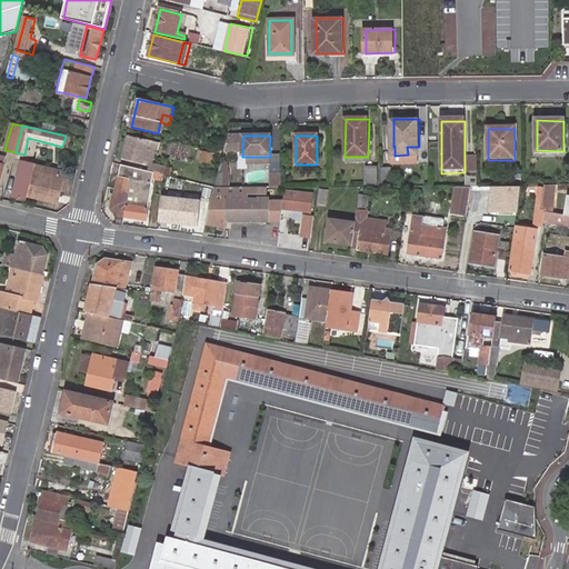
[(147,150),(155,151),(158,152),(160,145),(129,137),(123,159),(147,165),(148,161),(145,160),(147,150)]
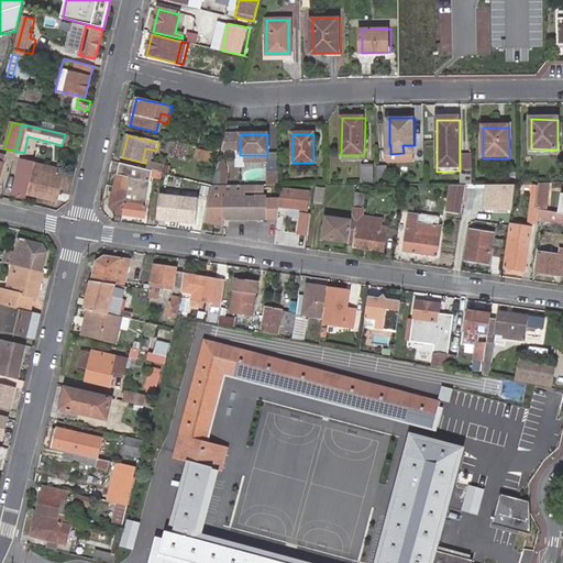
[(151,161),(153,150),(145,148),(143,158),(146,159),(151,161)]
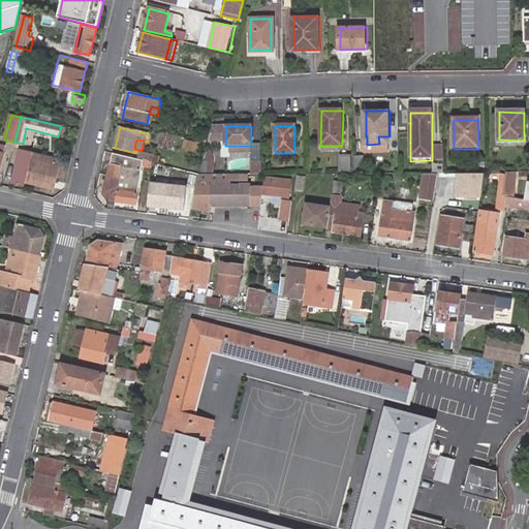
[(186,141),(183,150),(192,152),(195,144),(186,141)]
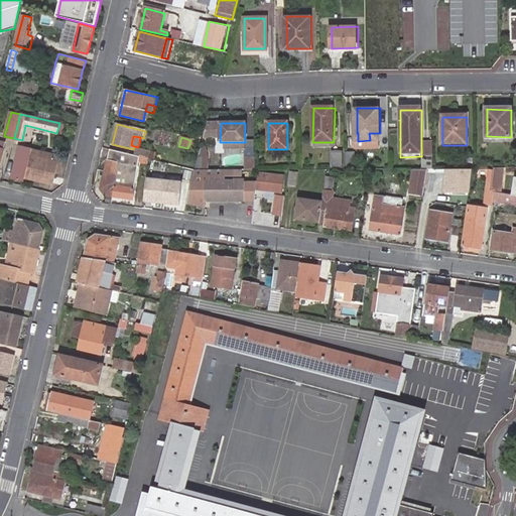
[(421,140),(421,156),(432,156),(432,140),(421,140)]
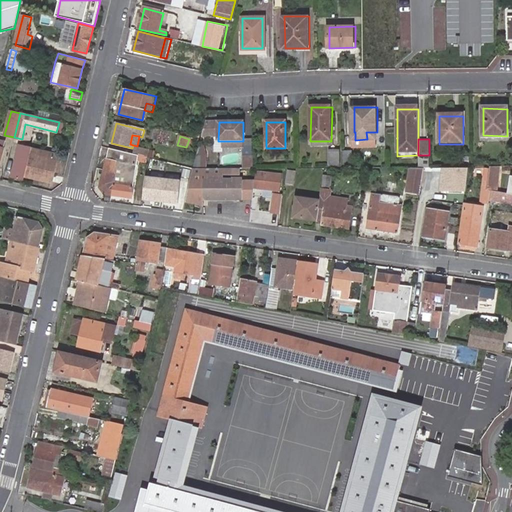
[(21,144),(12,178),(23,181),(25,174),(50,181),(52,170),(58,171),(60,162),(55,161),(55,159),(53,158),(54,154),(31,148),(31,147),(21,144)]
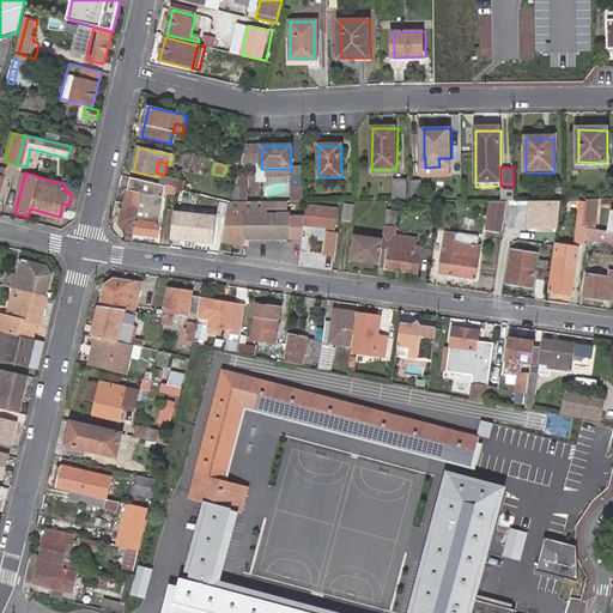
[(235,200),(248,201),(249,176),(237,175),(235,200)]
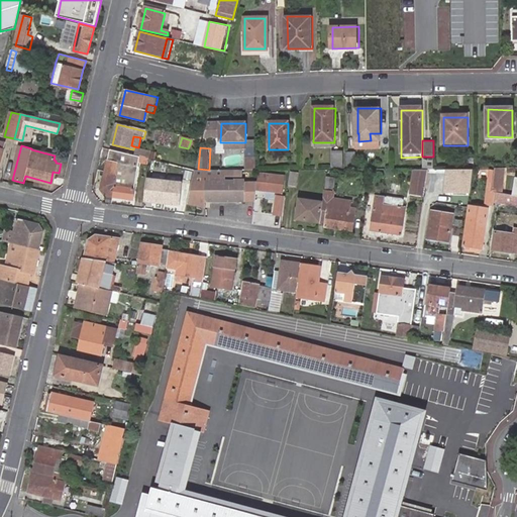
[(252,168),(263,168),(263,157),(261,157),(261,149),(252,149),(252,154),(243,154),(243,164),(252,164),(252,168)]
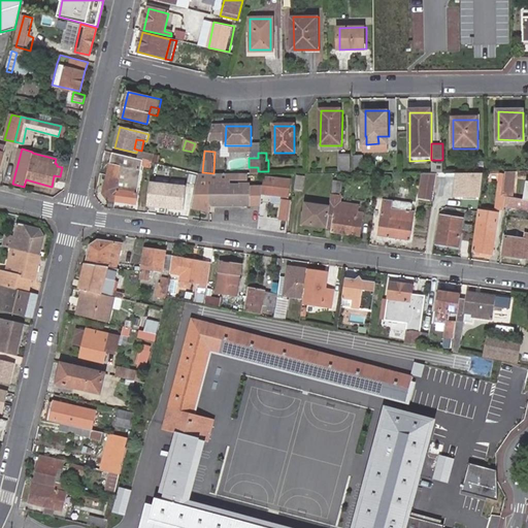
[(138,160),(112,154),(103,194),(106,201),(134,205),(140,167),(151,169),(152,163),(138,160)]
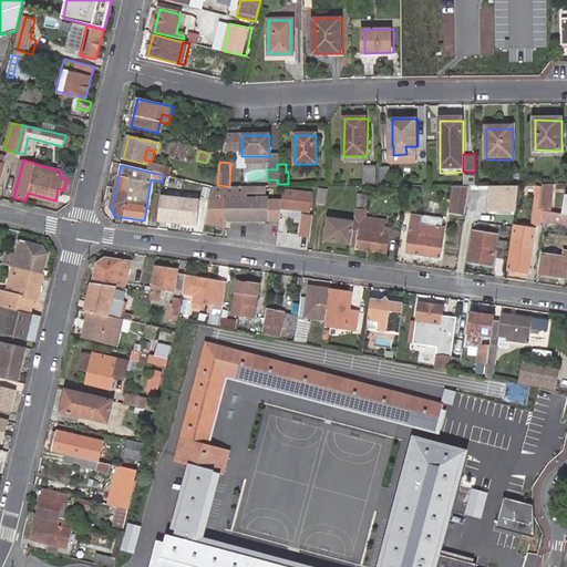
[(148,172),(163,175),(165,168),(151,165),(148,172)]
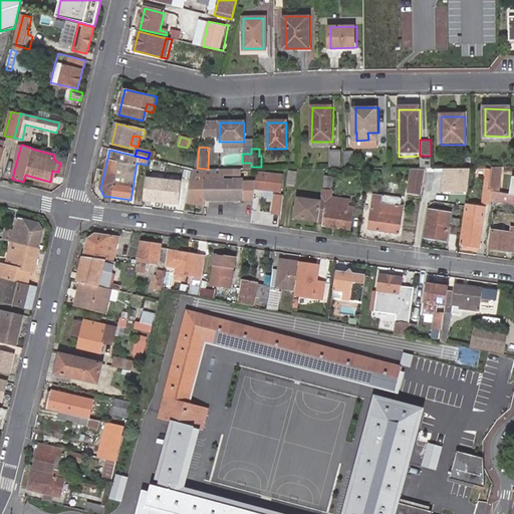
[(327,152),(327,169),(340,169),(340,153),(327,152)]
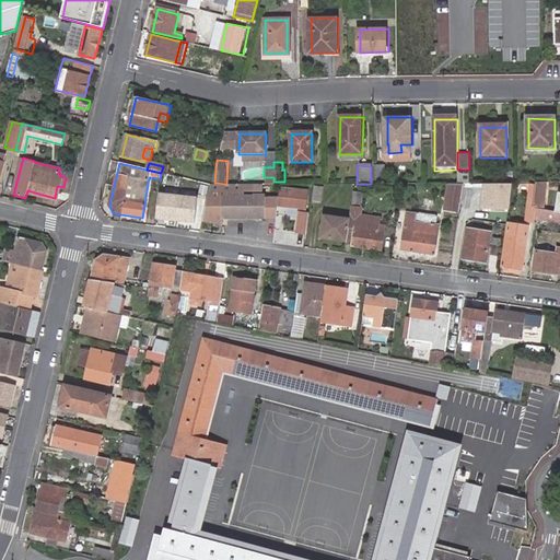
[(375,165),(375,183),(386,183),(386,165),(375,165)]
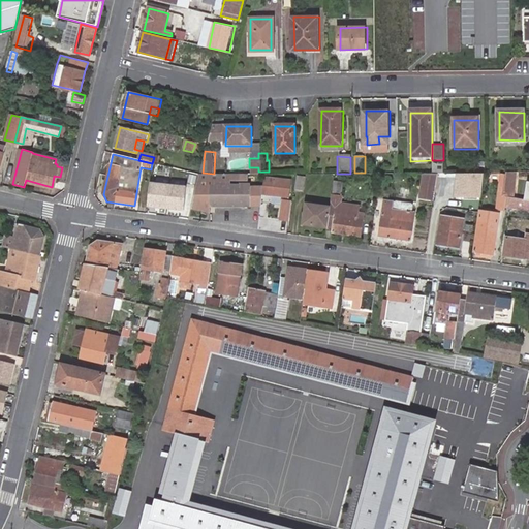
[(432,174),(438,174),(443,174),(443,160),(432,160),(432,174)]
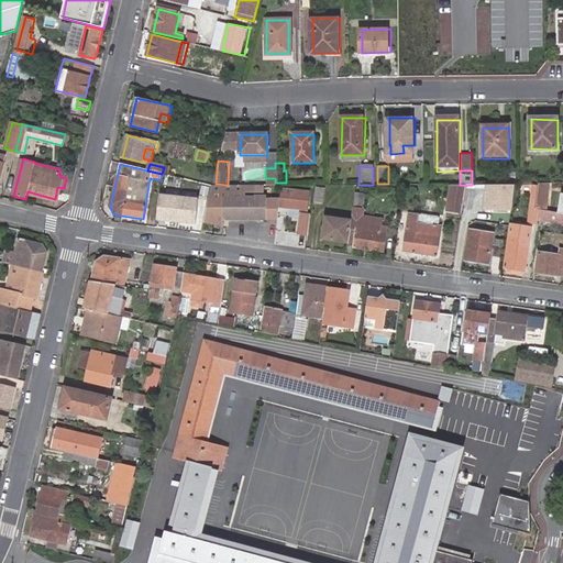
[(448,203),(463,206),(466,185),(460,185),(451,186),(448,203)]
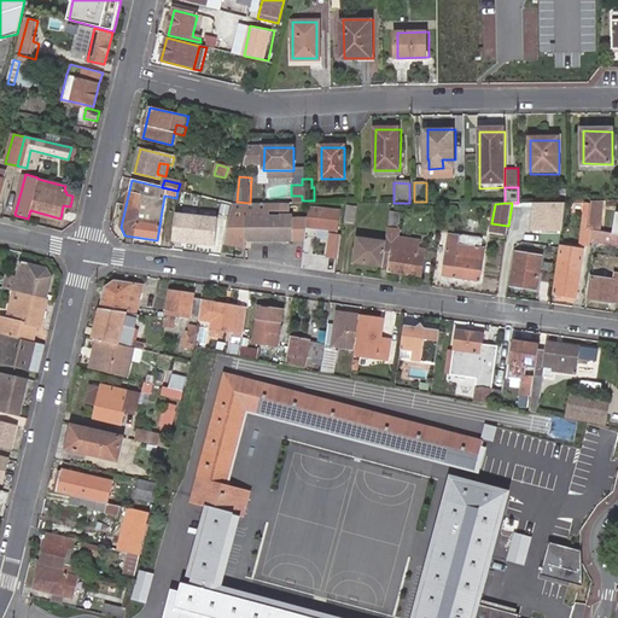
[(541,203),(532,204),(530,220),(538,221),(563,225),(565,203),(541,203)]
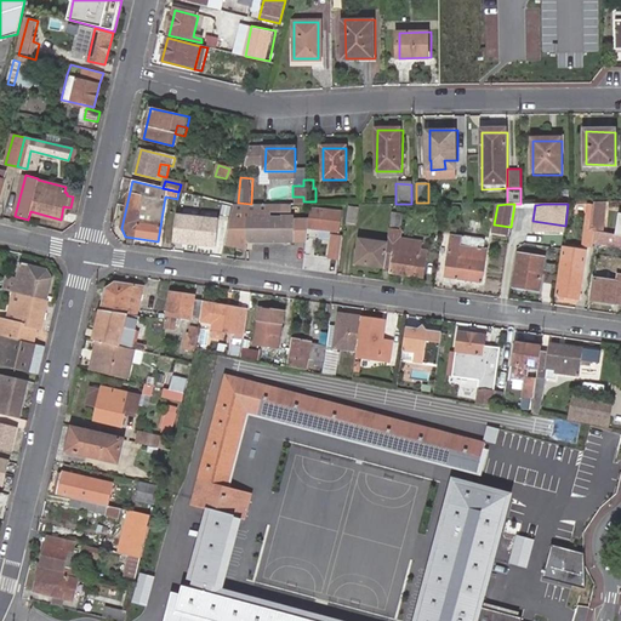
[(605,204),(594,205),(594,206),(593,211),(591,233),(594,234),(603,235),(603,234),(605,204)]
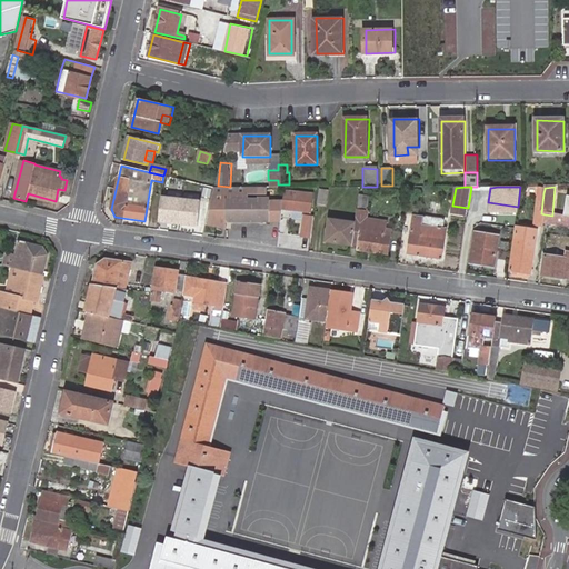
[(268,188),(216,188),(206,223),(226,230),(226,222),(247,223),(247,221),(280,222),(282,209),(282,206),(283,201),(248,199),(248,197),(268,197),(268,188)]
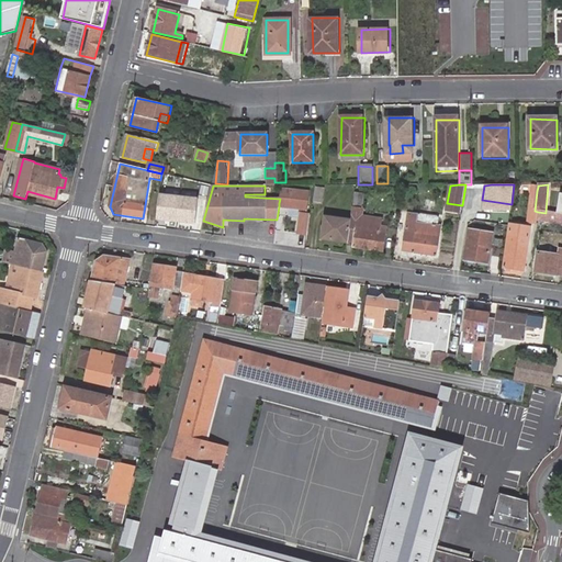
[(537,220),(538,212),(535,211),(537,191),(538,187),(538,186),(531,186),(526,223),(537,225),(537,220)]
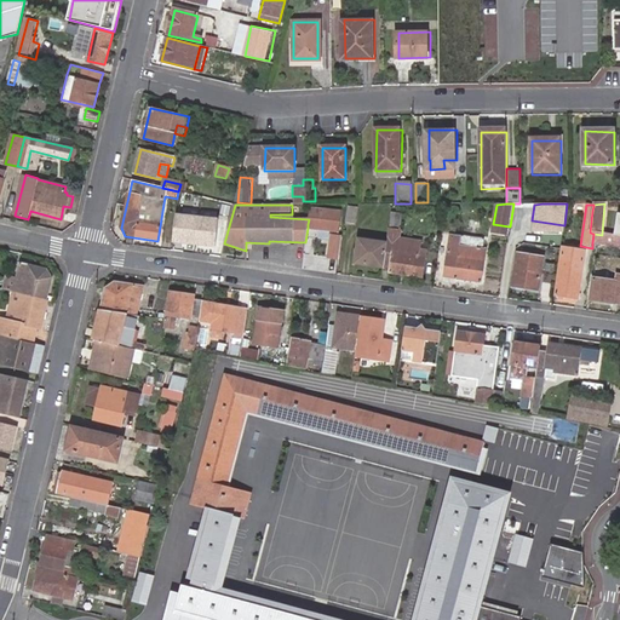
[(359,208),(348,207),(345,223),(356,224),(359,208)]
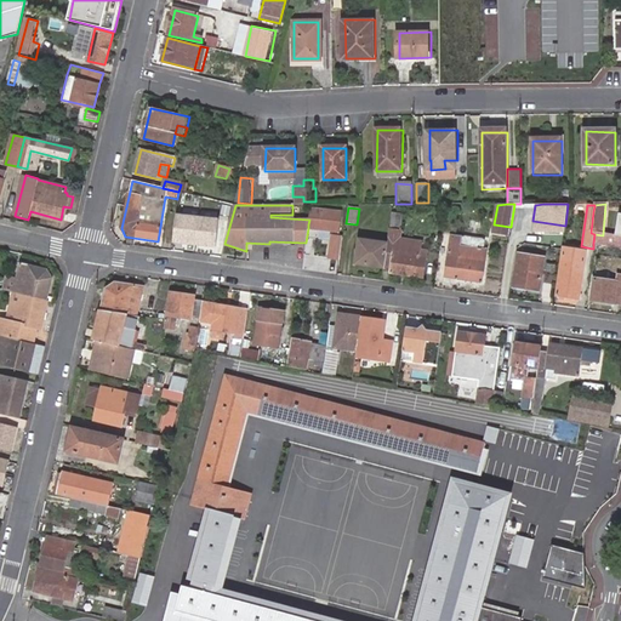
[(342,214),(311,209),(309,220),(308,224),(308,228),(340,233),(342,214)]
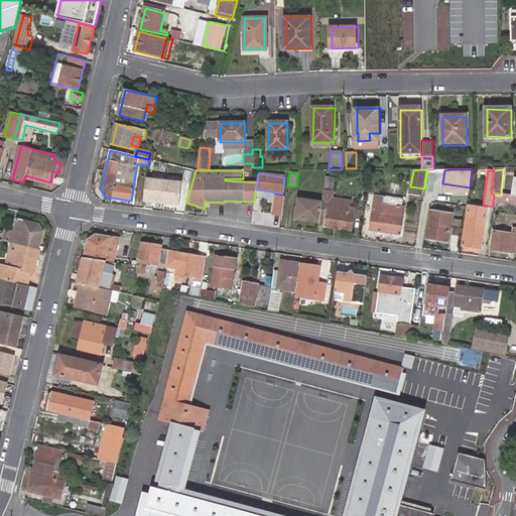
[(181,183),(146,178),(143,201),(178,206),(181,183)]
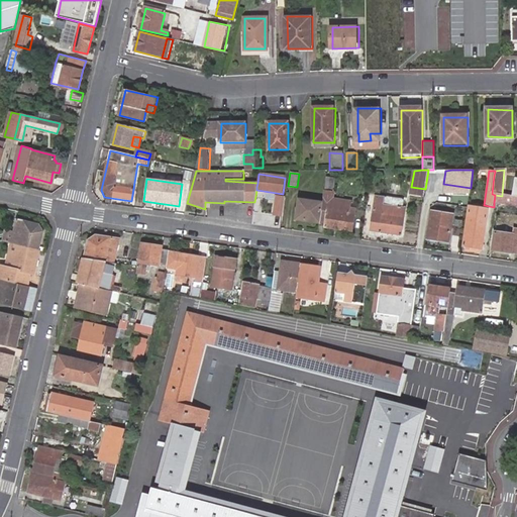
[(319,224),(318,226),(326,227),(326,228),(345,231),(347,215),(327,212),(330,193),(324,192),(322,204),(319,224)]
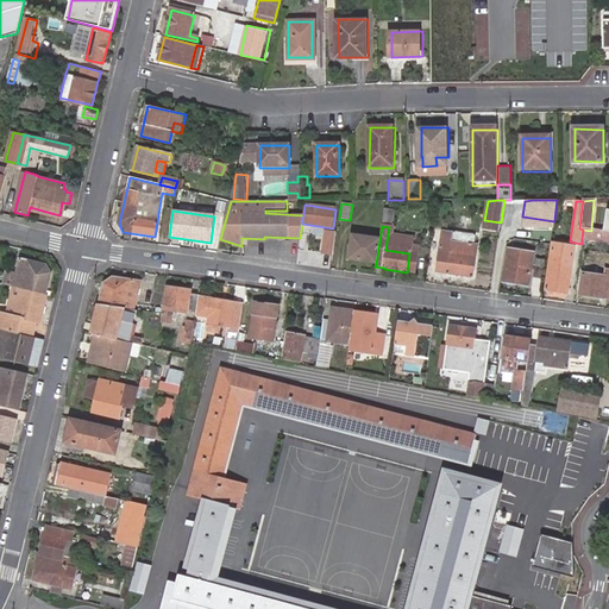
[(322,253),(336,255),(338,230),(325,228),(322,253)]
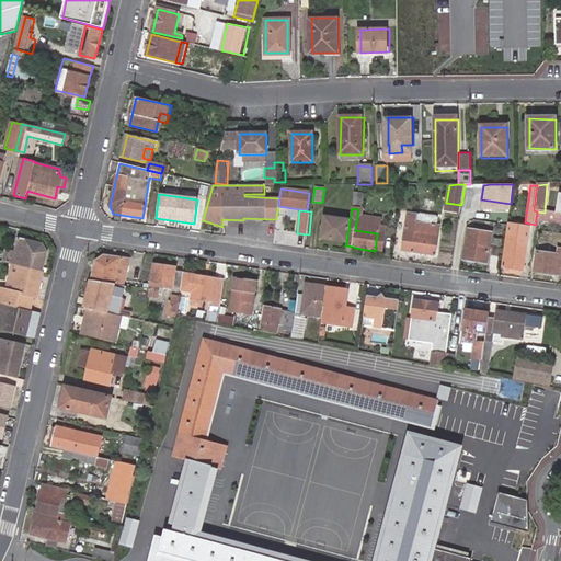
[(416,218),(418,214),(408,212),(407,221),(402,248),(412,250),(411,253),(434,256),(439,226),(437,226),(416,222),(416,218)]
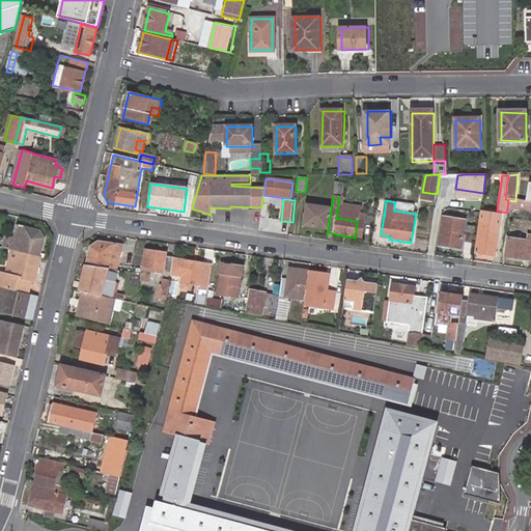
[(515,201),(508,200),(507,207),(524,210),(525,202),(515,200),(515,201)]
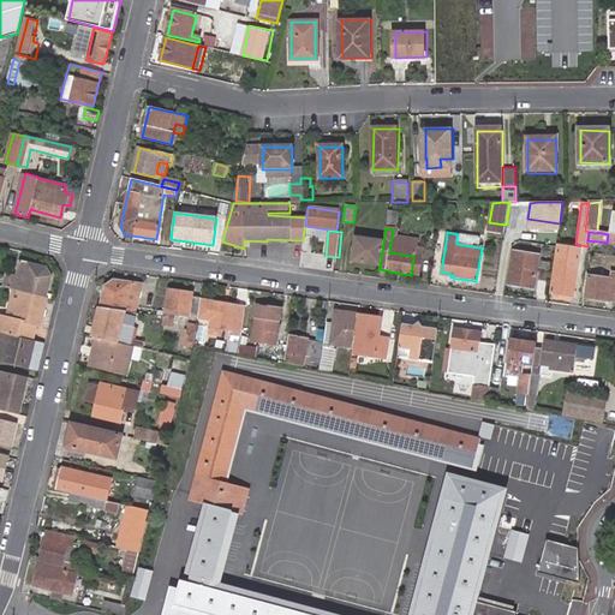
[(463,233),(458,234),(457,239),(457,244),(479,248),(481,239),(478,236),(463,233)]
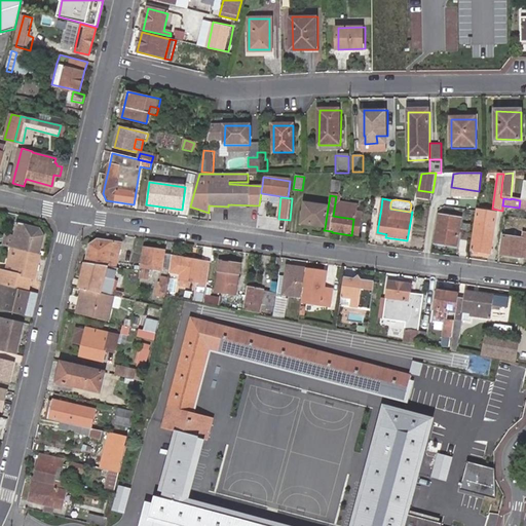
[(301,224),(325,228),(328,208),(304,204),(301,224)]
